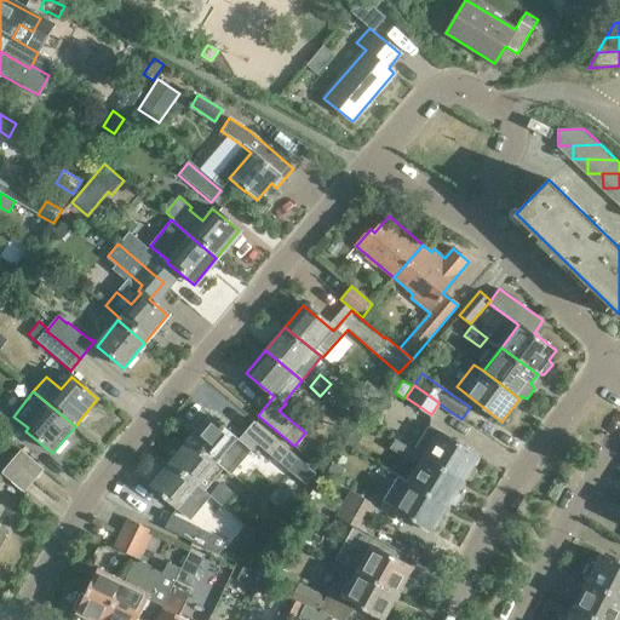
[(0,432),(10,441),(21,428),(0,411),(0,432)]
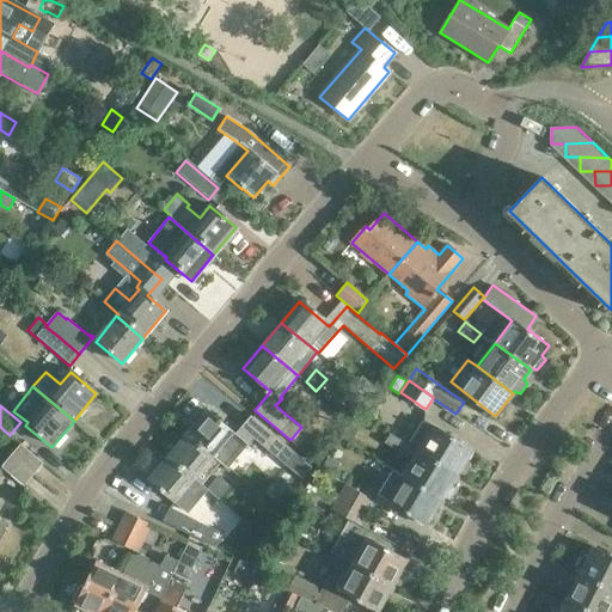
[(187,433),(218,458),(227,467),(254,438),(275,457),(286,446),(251,415),(234,434),(206,411),(187,433)]
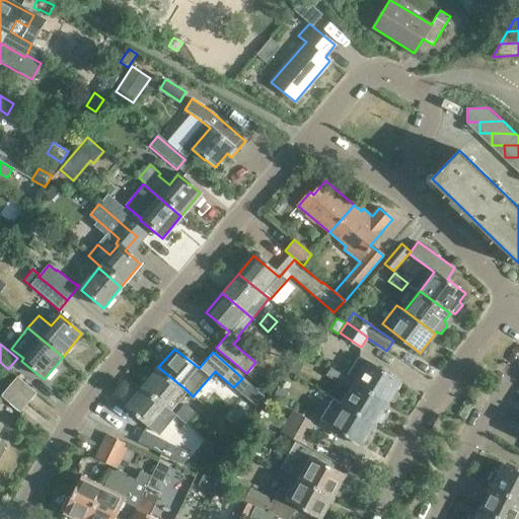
[(360,356),(347,377),(356,383),(388,403),(389,401),(394,402),(399,393),(396,390),(401,381),(360,356)]
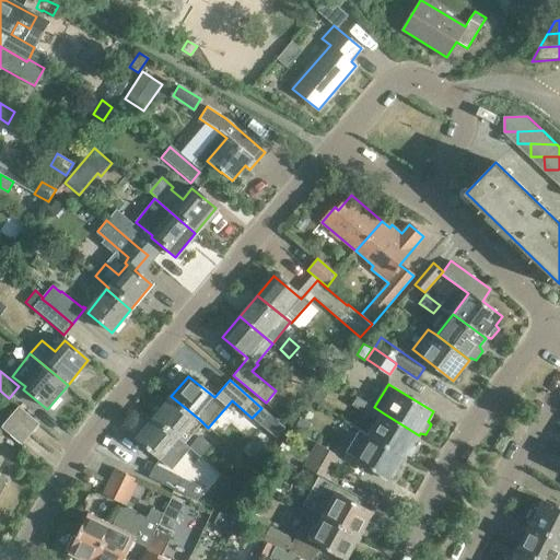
[(328,393),(321,387),(312,399),(321,406),(328,393)]
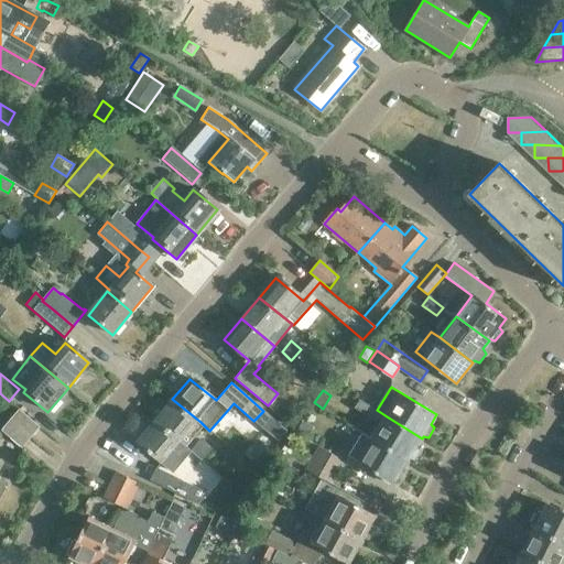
[(152,418),(154,420),(179,441),(179,440),(185,432),(188,435),(201,422),(172,399),(170,397),(152,418)]
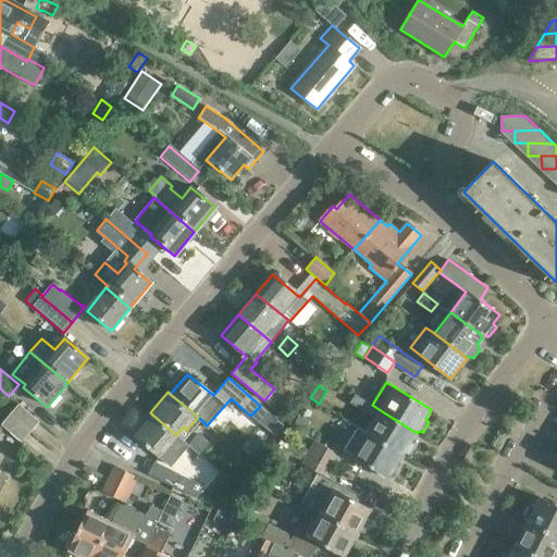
[(411,441),(417,433),(382,411),(372,405),(355,394),(350,403),(376,419),(368,433),(404,454),(409,455),(415,445),(411,441)]
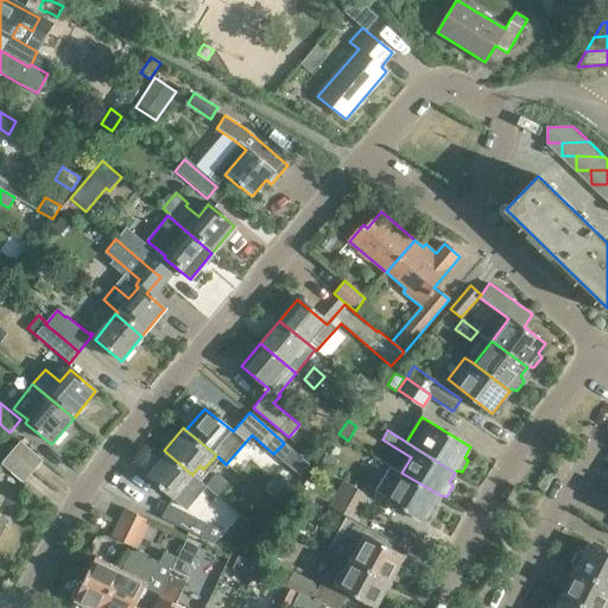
[(11,454),(32,473),(42,462),(19,443),(11,454)]
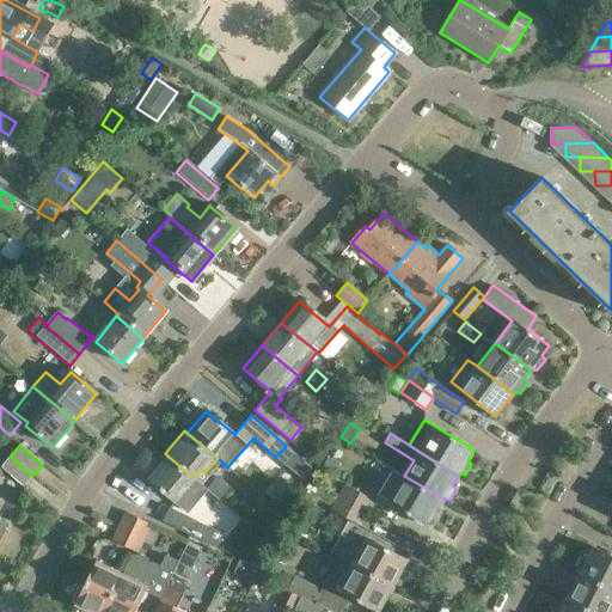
[(194,478),(167,456),(148,479),(173,501),(175,500),(173,499),(184,485),(196,496),(201,491),(203,494),(207,489),(194,477),(194,478)]
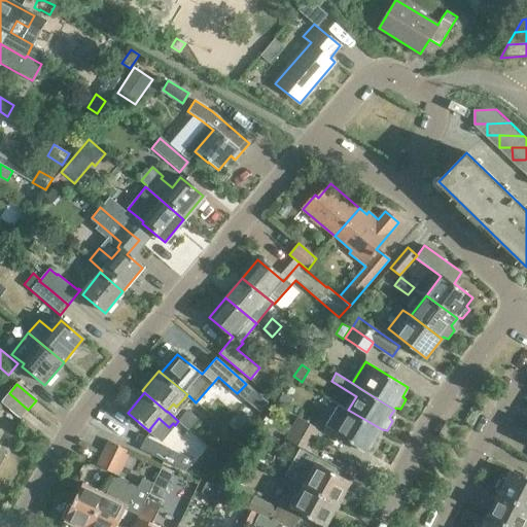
[(283,392),(276,403),(286,410),(292,399),(283,392)]
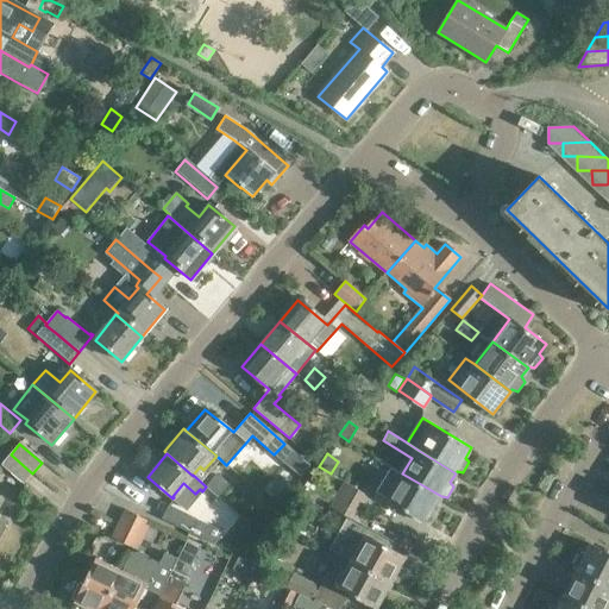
[(23,485),(32,473),(11,454),(1,468),(23,485)]
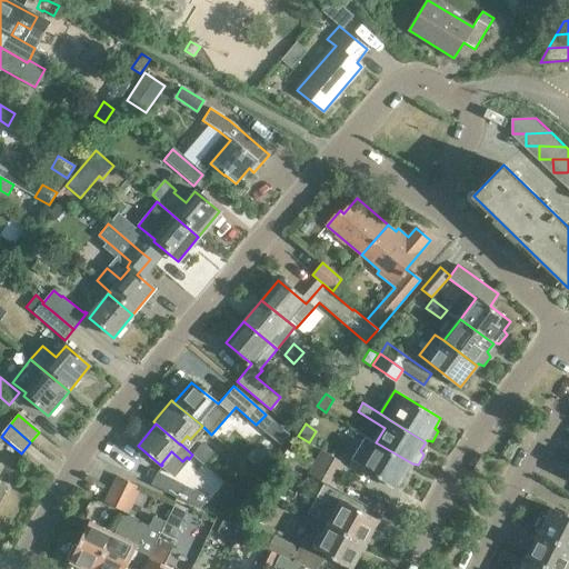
[(280,426),(271,437),(281,445),(290,435),(280,426)]
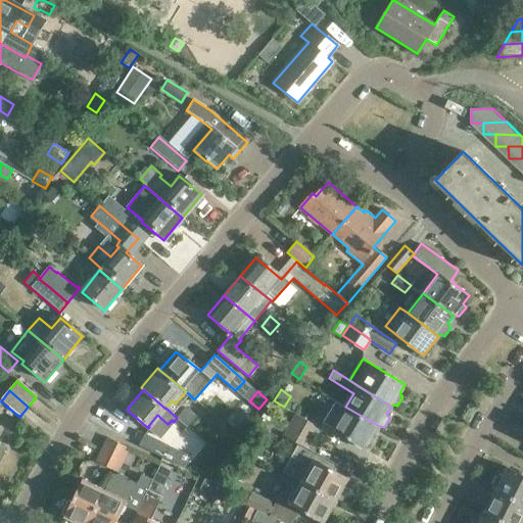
[(379,426),(345,407),(337,401),(324,423),(365,448),(379,426)]
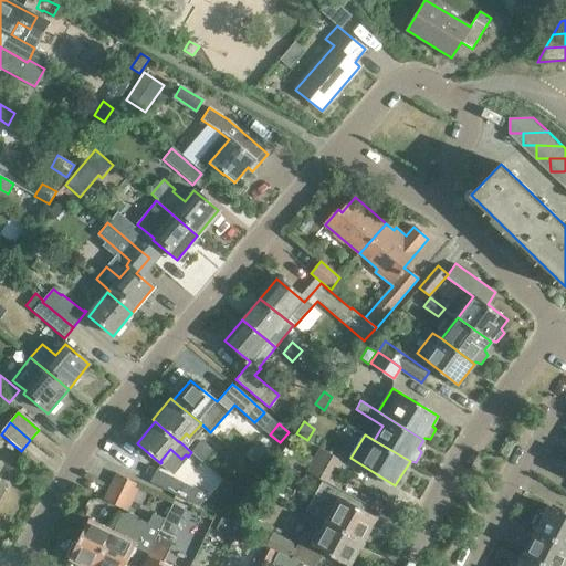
[(201,441),(192,452),(206,463),(215,452),(201,441)]
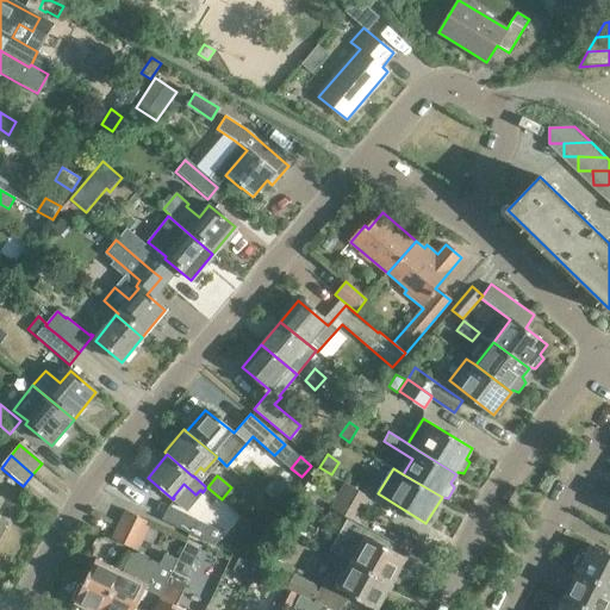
[(358,522),(365,510),(337,495),(337,496),(310,479),(303,490),(331,506),(330,508),(348,517),(358,522)]
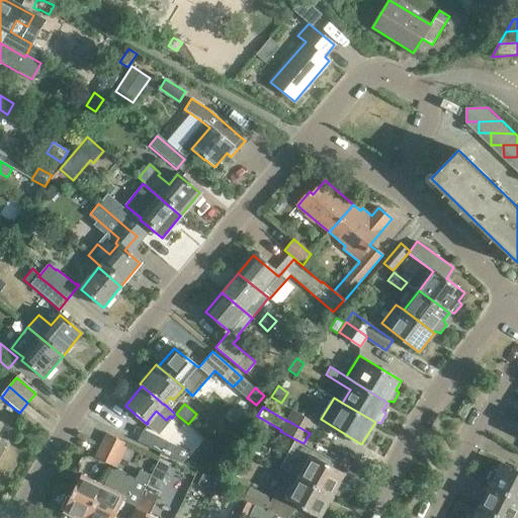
[(286,420),(310,433),(316,423),(292,410),(286,420)]
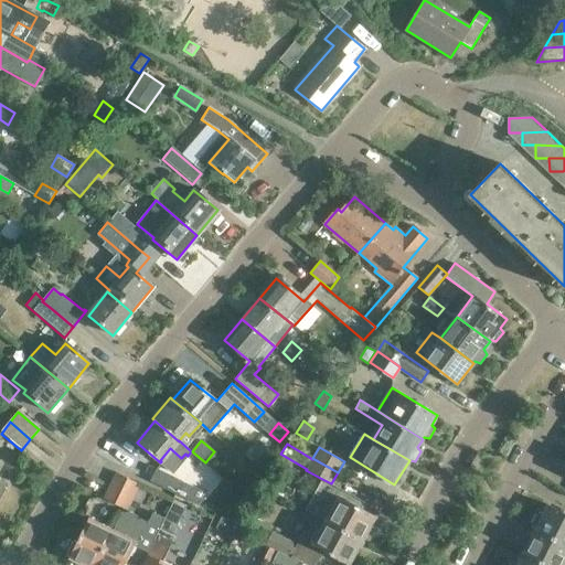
[(199,505),(205,492),(156,468),(150,481),(199,505)]
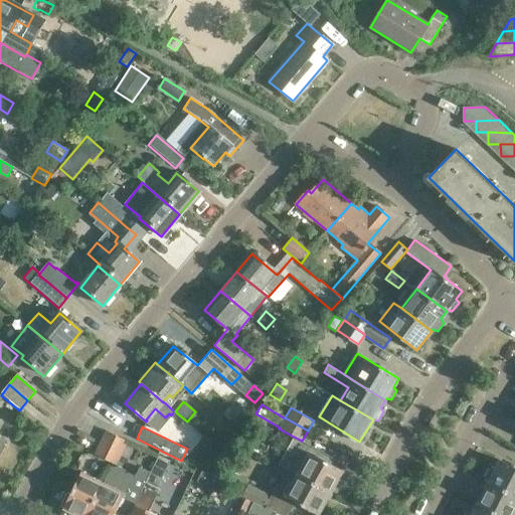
[(117,464),(128,441),(107,431),(96,454),(117,464)]
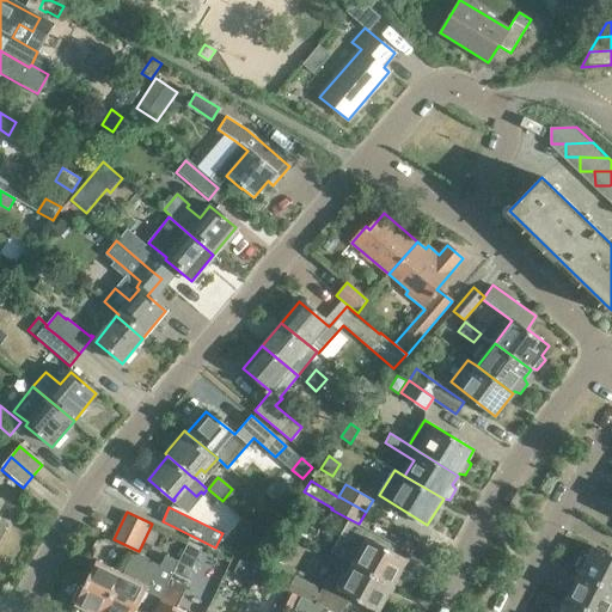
[(396,544),(359,524),(349,519),(332,552),(338,556),(392,585),(393,583),(399,585),(405,575),(401,570),(407,560),(392,551),(396,544)]
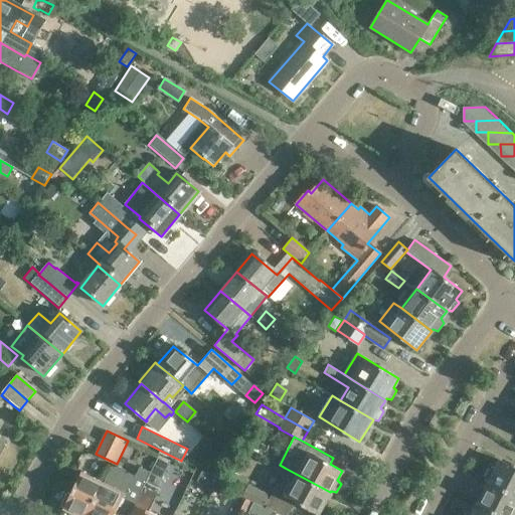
[(220,438),(216,444),(223,449),(227,444),(220,438)]
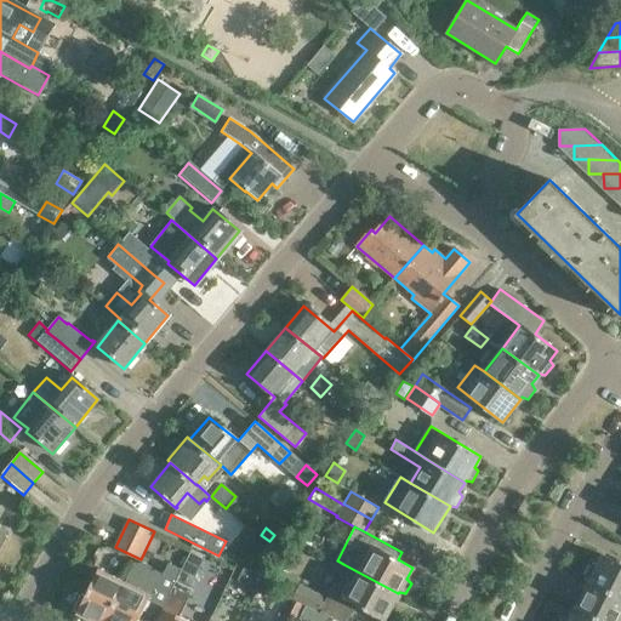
[(181,569),(181,570),(195,576),(205,556),(191,548),(181,569)]
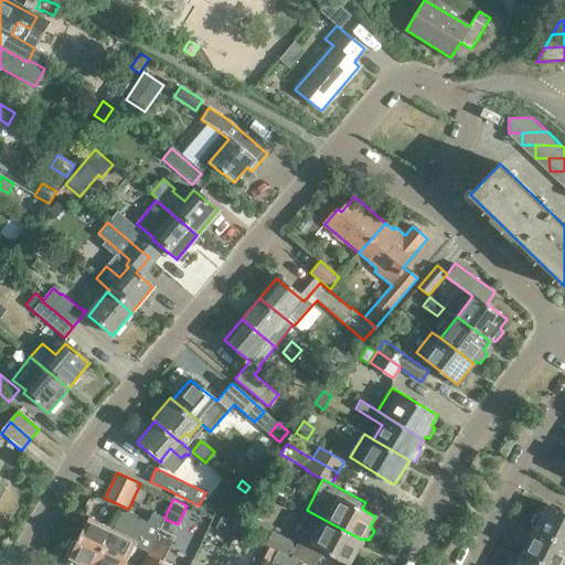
[(535,529),(564,544),(564,513),(547,504),(535,529)]
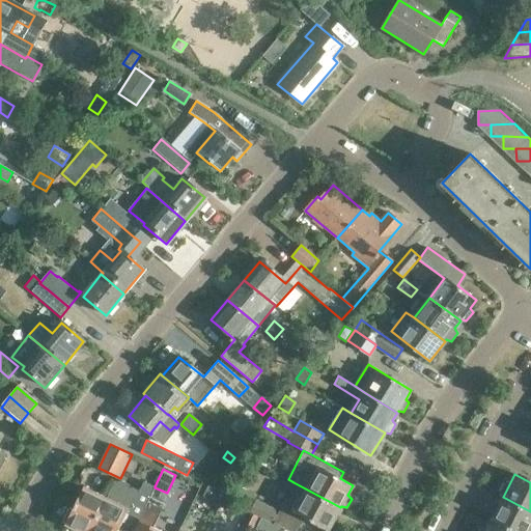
[(107,498),(106,498),(89,530),(117,530),(127,512),(139,519),(155,487),(155,486),(143,481),(139,491),(132,487),(130,487),(129,484),(121,480),(117,481),(115,480),(107,498)]
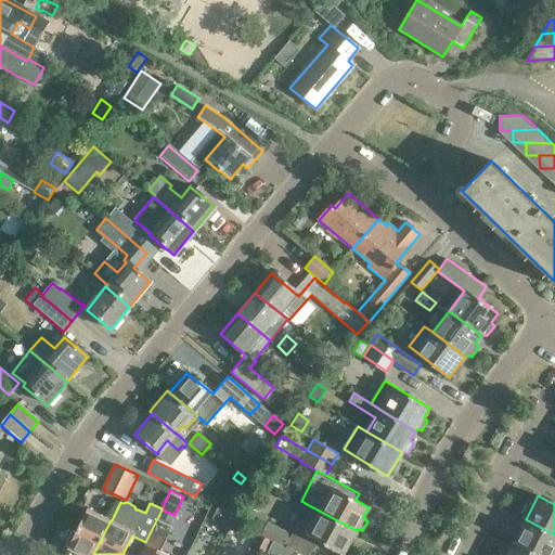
[(343,553),(356,530),(307,504),(293,533),(286,546),(302,554),(310,554),(320,540),(343,553)]
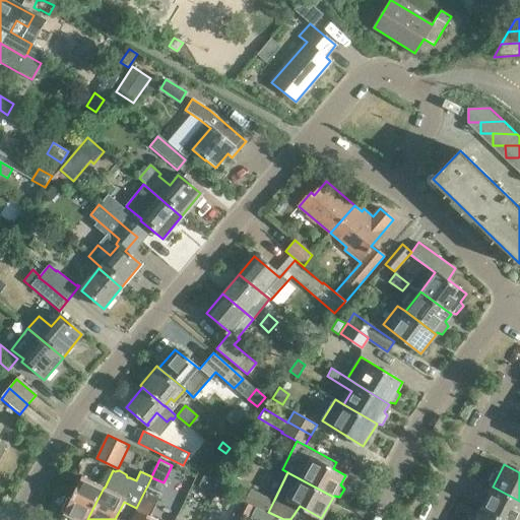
[(204,474),(198,485),(215,494),(217,489),(211,485),(214,479),(204,474)]
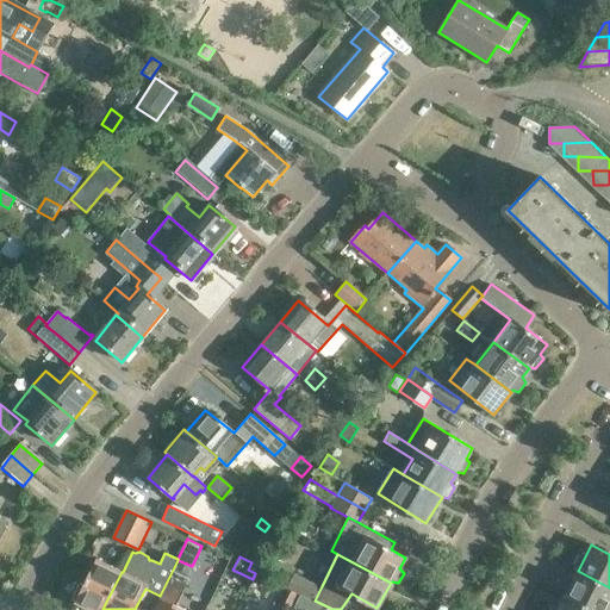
[(92,609),(103,609),(122,572),(97,559),(76,602),(92,609)]
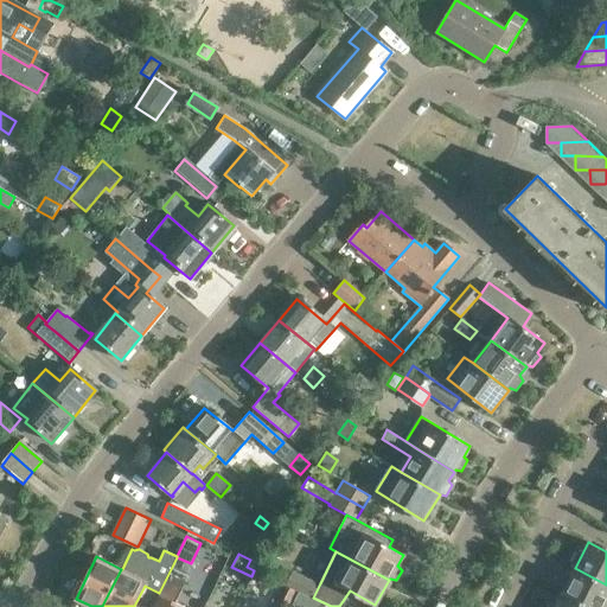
[(605,606),(606,604),(606,585),(575,568),(562,594),(588,606),(605,606)]
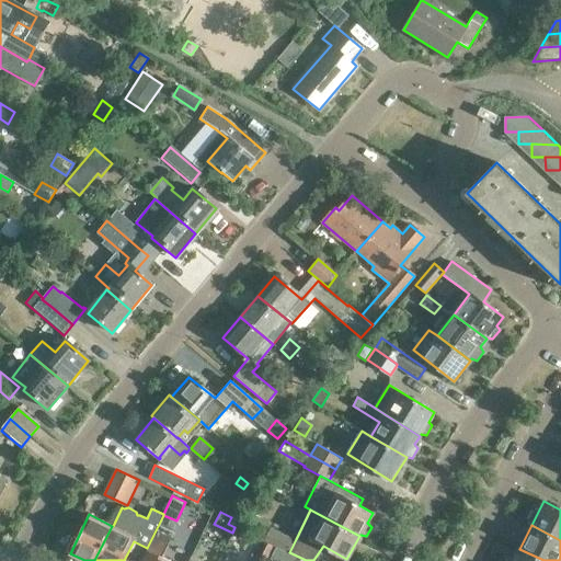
[(296,539),(270,527),(264,540),(289,552),(296,539)]
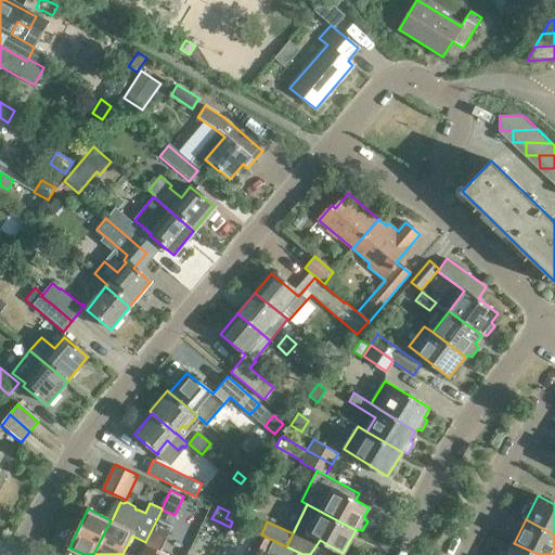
[(167,554),(159,551),(168,532),(156,526),(142,554),(167,554)]
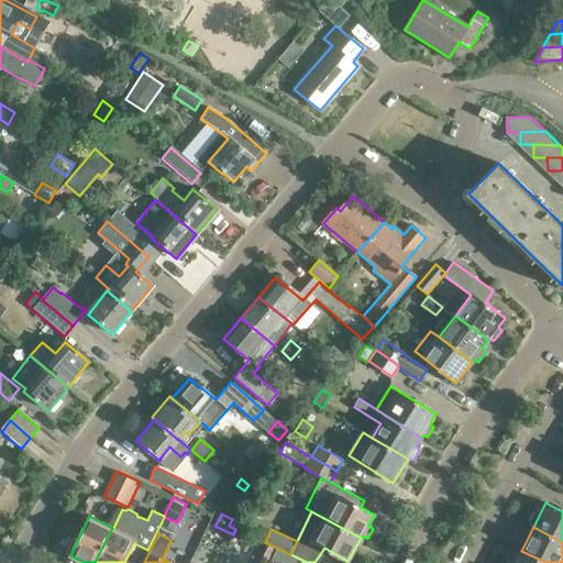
[(268,562),(269,561),(276,549),(261,542),(250,562),(268,562)]
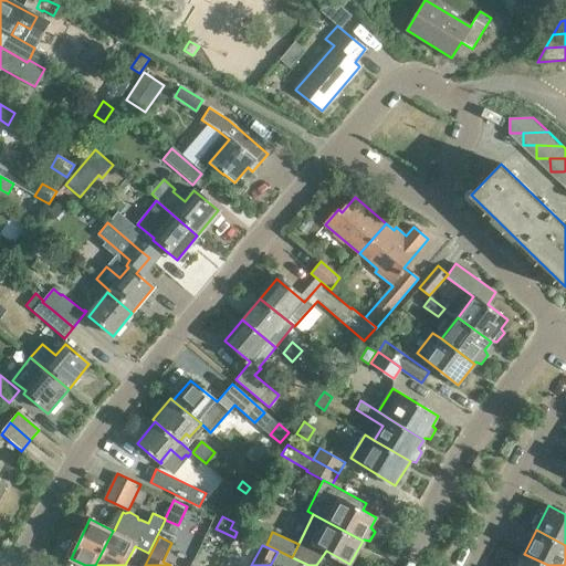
[(306,565),(303,564),(278,552),(271,564),(275,565),(306,565)]
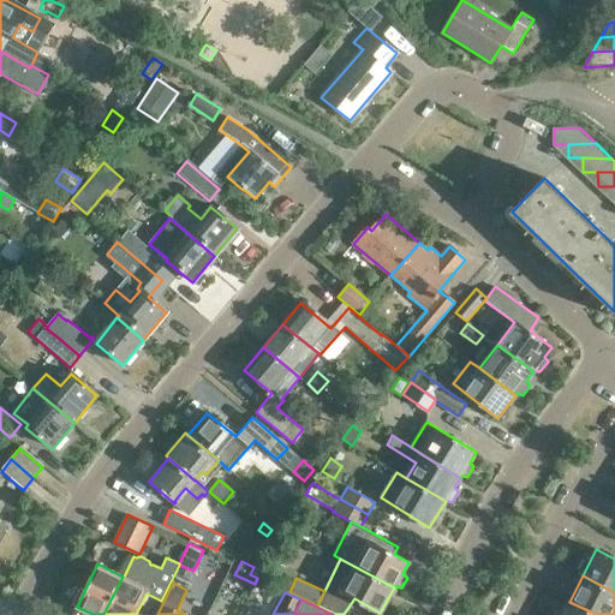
[(596,614),(569,602),(562,614),(596,614)]
